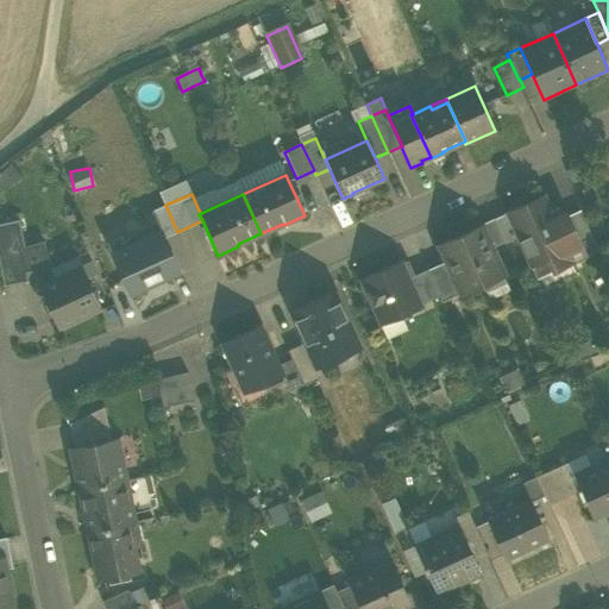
[(547,258),(553,270),(584,256),(566,217),(562,206),(550,212),(547,206),(542,196),(507,213),(518,238),(531,265),(547,258)]
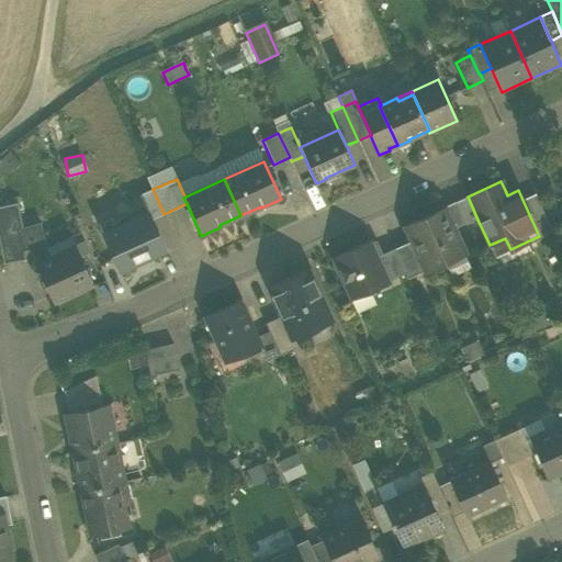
[(516,186),(505,190),(507,195),(518,190),(516,186)]
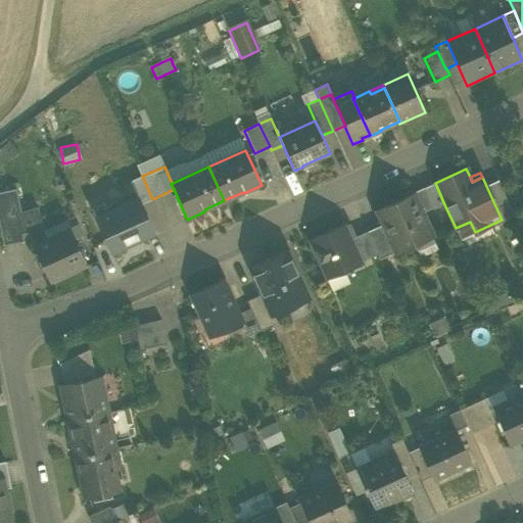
[(141,204),(152,199),(142,176),(130,182),(137,198),(139,198),(141,204)]
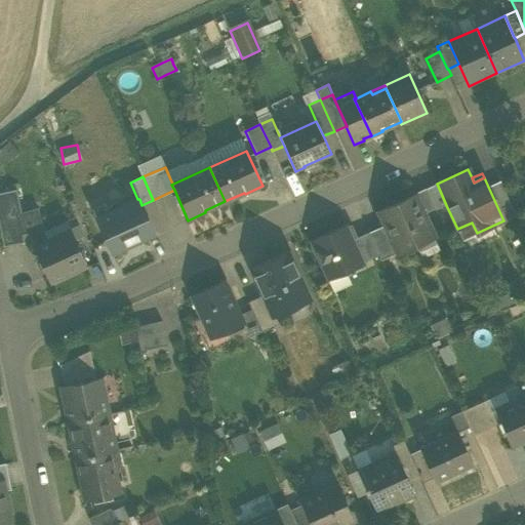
[(499,182),(488,187),(503,220),(515,215),(499,182)]
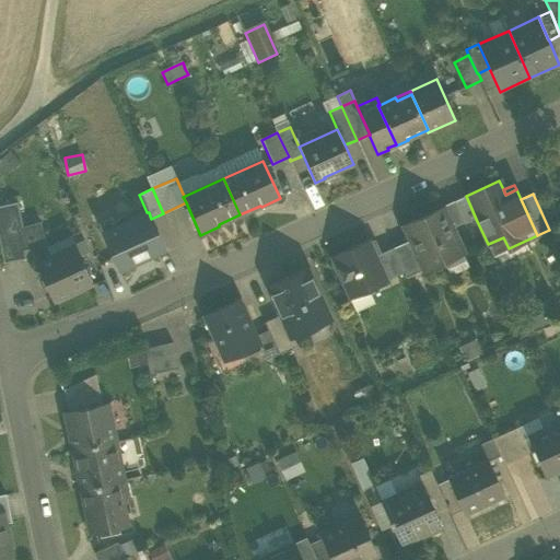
[(466,196),(454,201),(464,222),(464,224),(476,219),(466,196)]
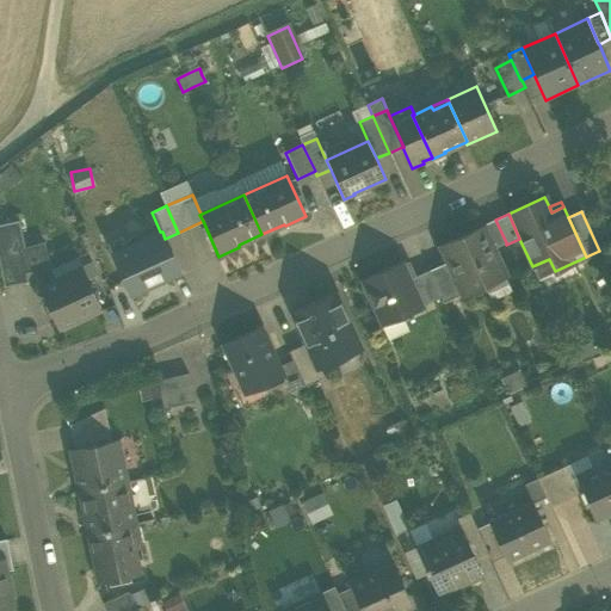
[(493,248),(506,242),(495,220),(482,226),(493,248)]
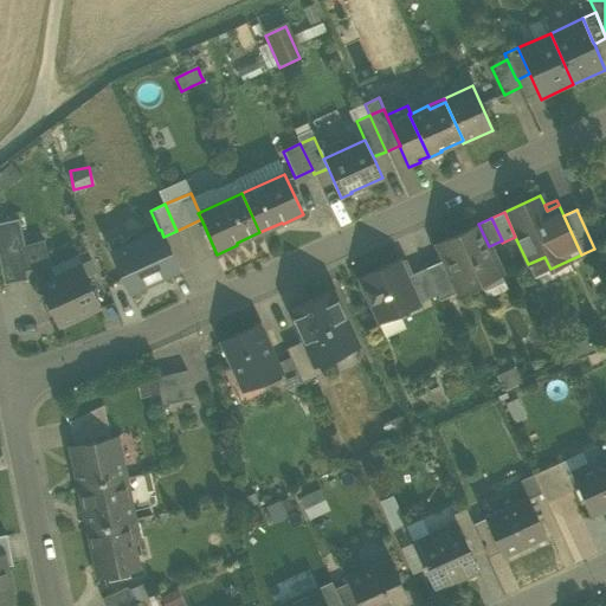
[(27,279),(25,271),(25,272),(18,247),(24,245),(19,219),(0,221),(0,269),(4,285),(27,279)]
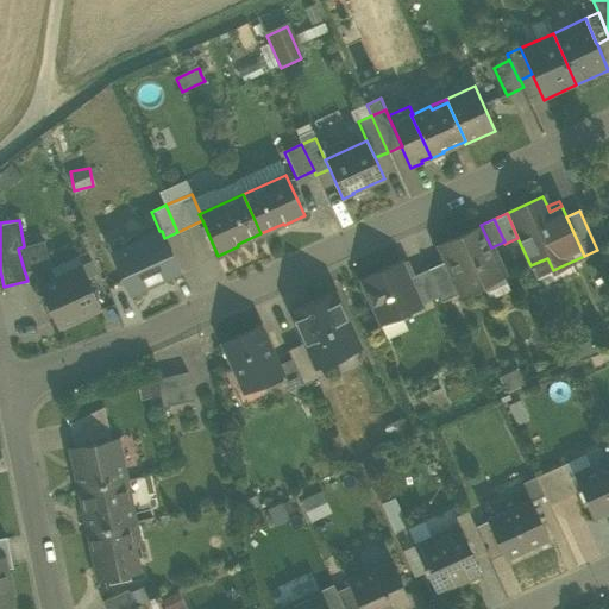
[(460,294),(462,296),(504,277),(491,248),(481,225),(438,244),(445,262),(449,269),(460,294)]
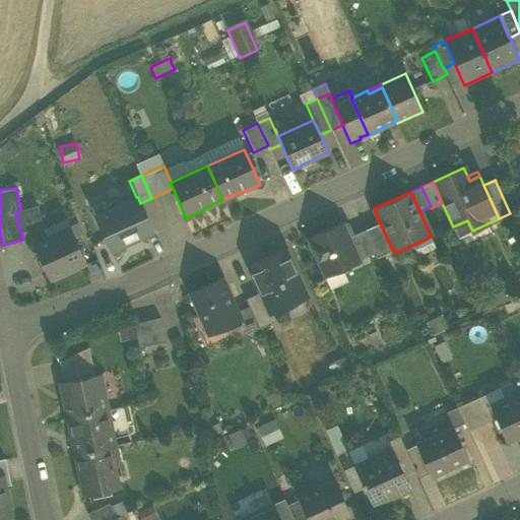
[(90,207),(110,251),(136,239),(137,241),(154,233),(140,203),(138,197),(136,197),(108,210),(104,201),(90,207)]
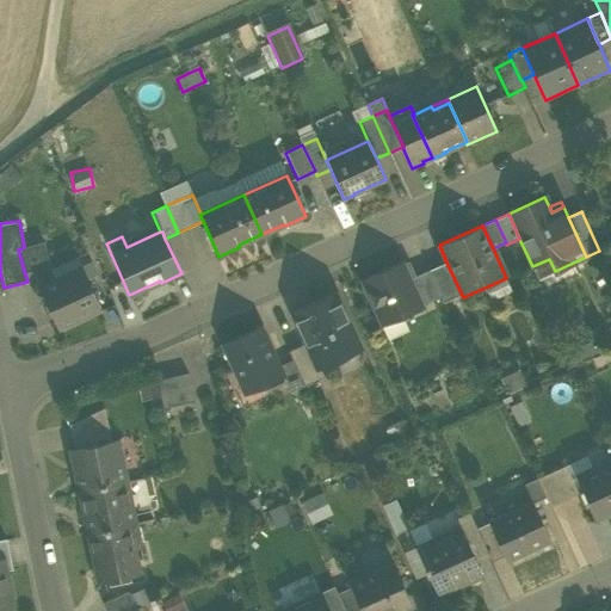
[(43,242),(24,247),(18,250),(25,275),(25,273),(32,272),(50,267),(43,242)]
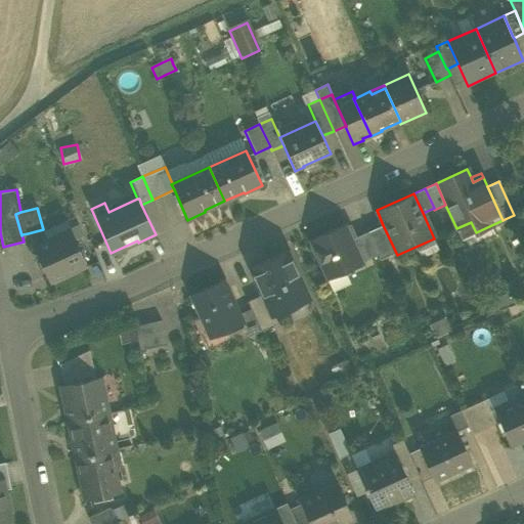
[(471,222),(456,228),(462,239),(476,232),(471,222)]
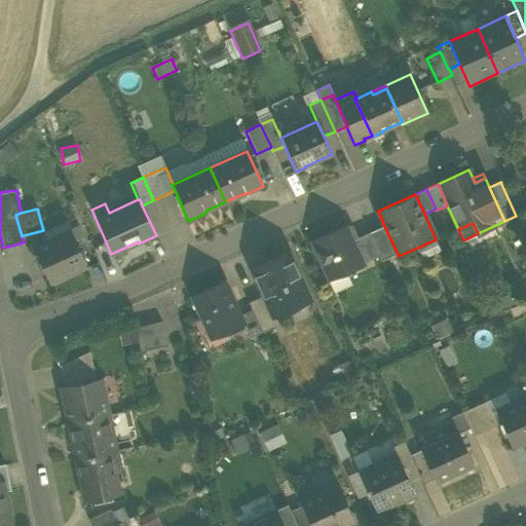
[(311,241),(329,282),(364,265),(364,263),(353,240),(346,225),(311,241)]
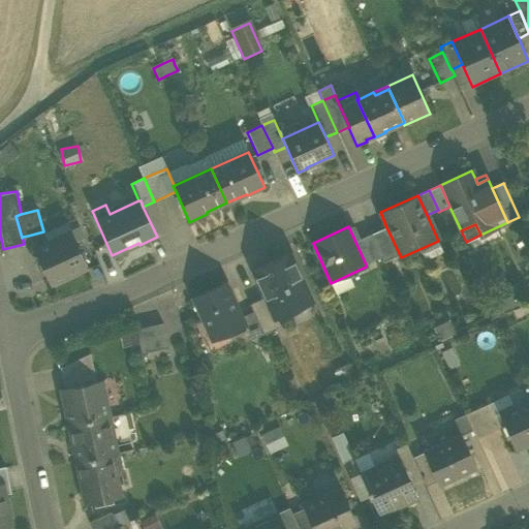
[(386,227),(372,234),(374,240),(390,234),(386,227)]
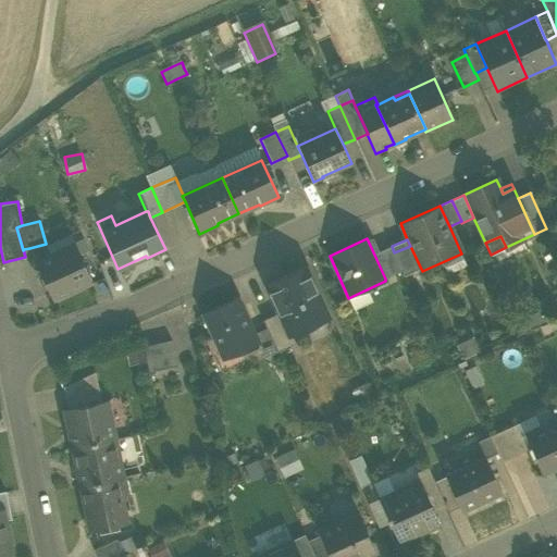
[(74,243),(50,254),(52,258),(76,247),(74,243)]
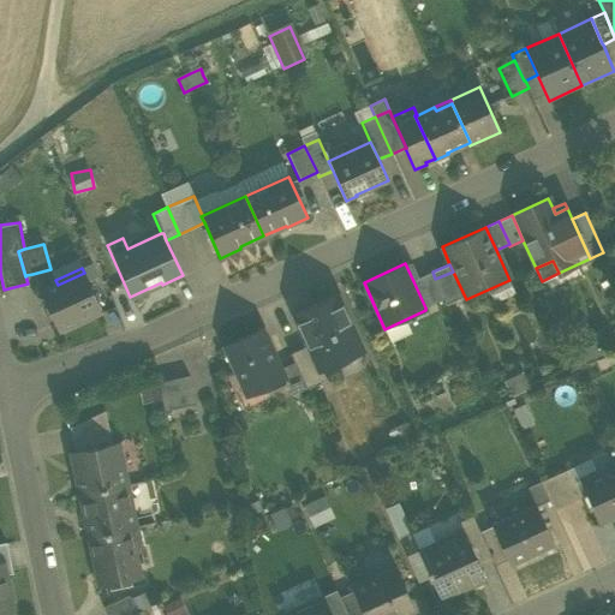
[(51,269),(33,274),(39,287),(55,280),(51,269)]
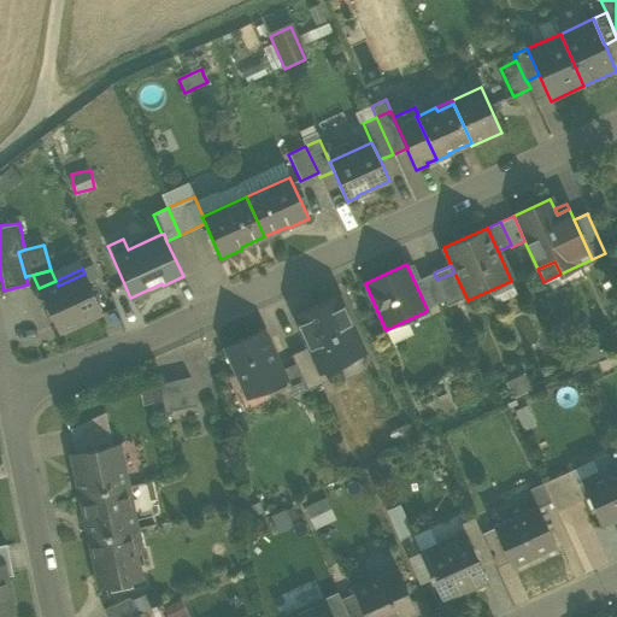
[(427,309),(445,300),(446,300),(436,280),(434,272),(415,282),(427,309)]
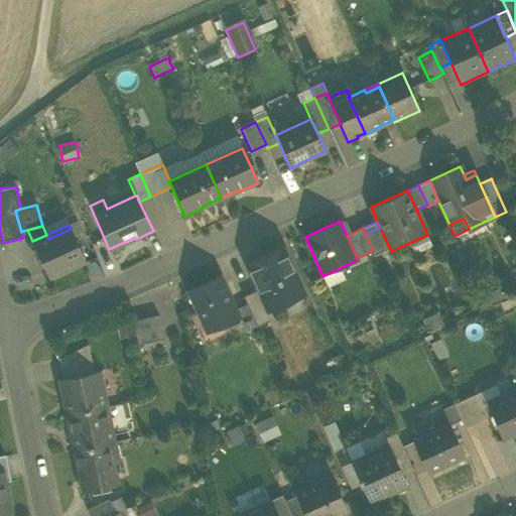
[(380,228),(365,234),(373,251),(372,251),(374,255),(390,249),(380,228)]
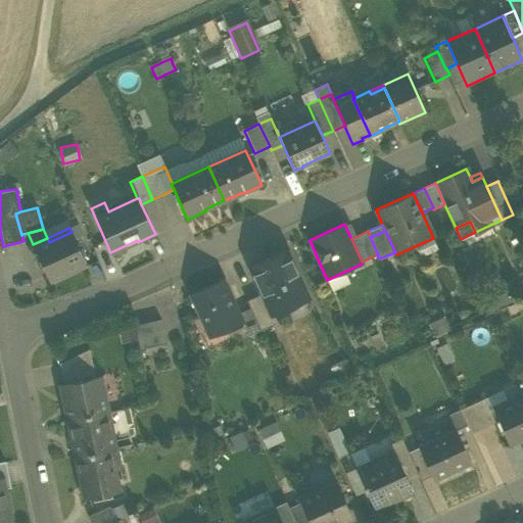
[(33,244),(50,282),(86,266),(72,232),(49,242),(47,238),(33,244)]
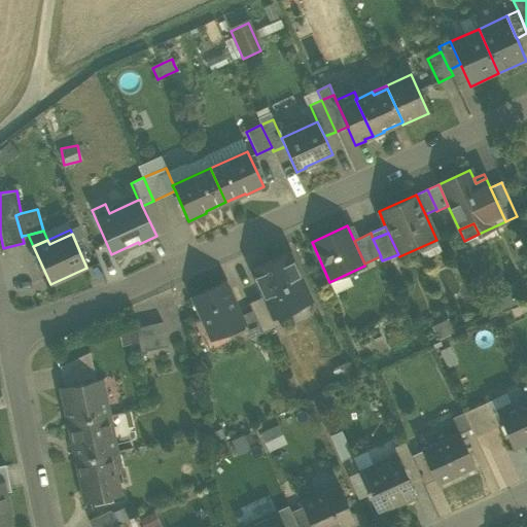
[(264,296),(274,318),(276,317),(311,302),(289,253),(251,270),(264,296)]
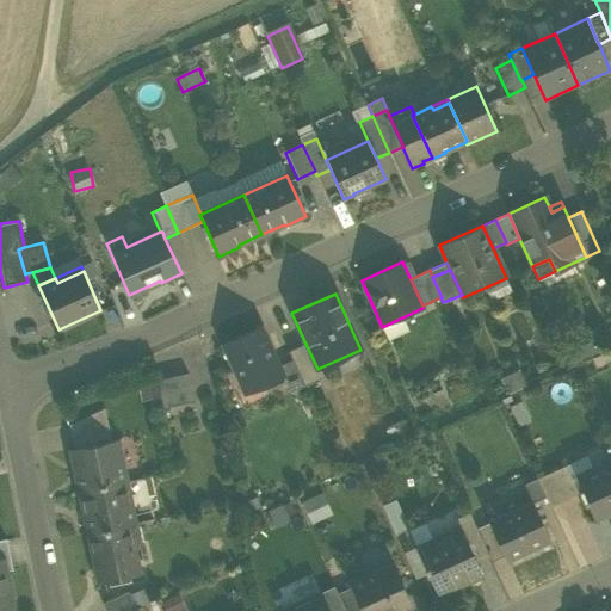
[(221,345),(245,395),(283,377),(284,377),(279,366),(261,326),(221,345)]
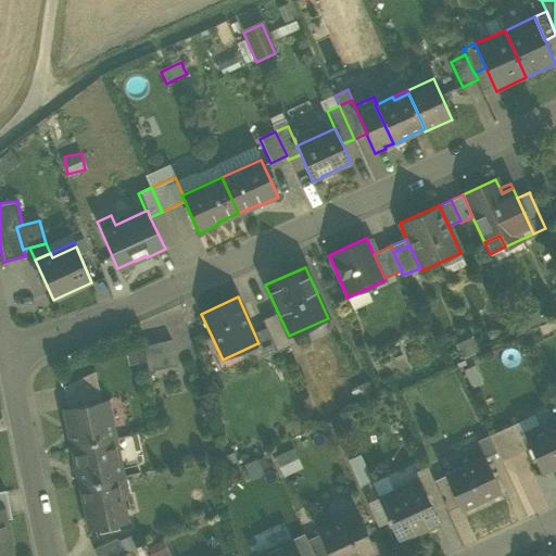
[(262,319),(265,328),(266,327),(277,351),(295,343),(291,335),(289,336),(278,313),(262,319)]
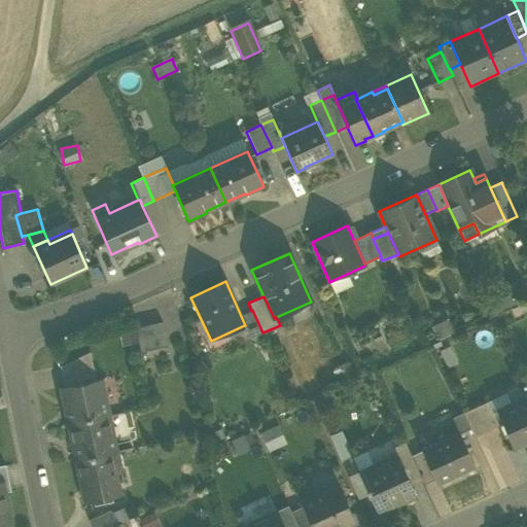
[(250,339),(262,332),(252,310),(251,311),(241,316),(245,325),(244,325),(250,339)]
